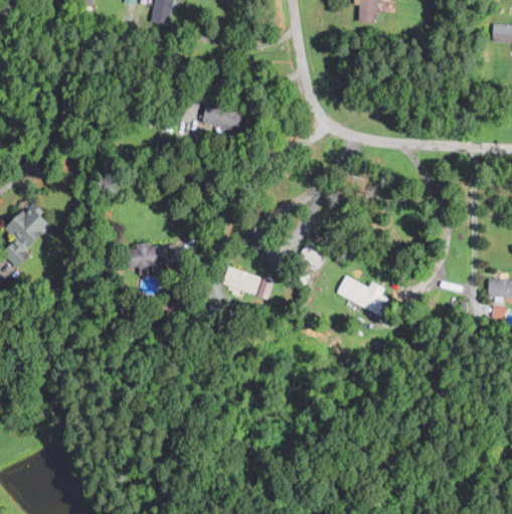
[(153,0),(151,23),(169,25),(172,0),(153,0)]
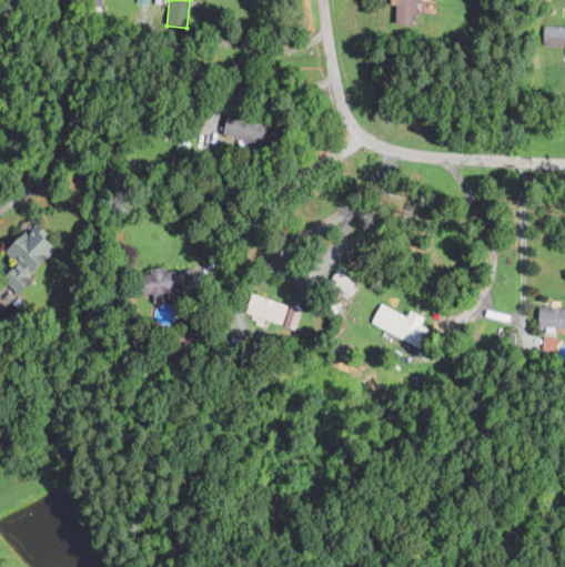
[(396,23),(416,23),(416,0),(393,0),(393,4),(397,4),(396,23)]
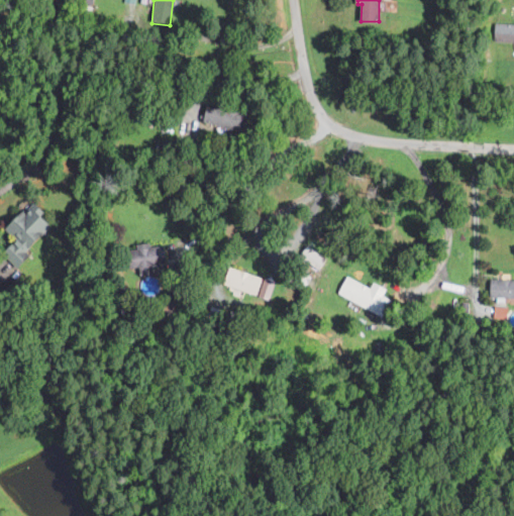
[(513,42),(513,24),(496,24),(495,42),(513,42)]
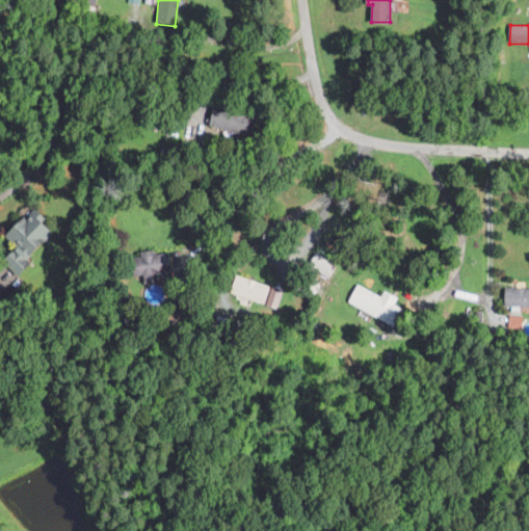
[(239,113),(214,106),(208,125),(233,132),(239,113)]
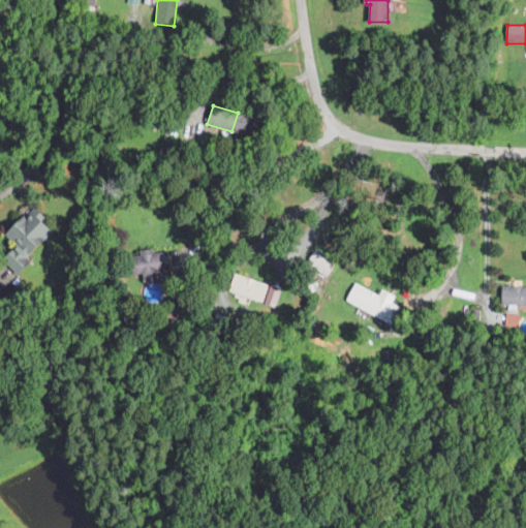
[(266,301),(270,282),(234,275),(229,293),(266,301)]
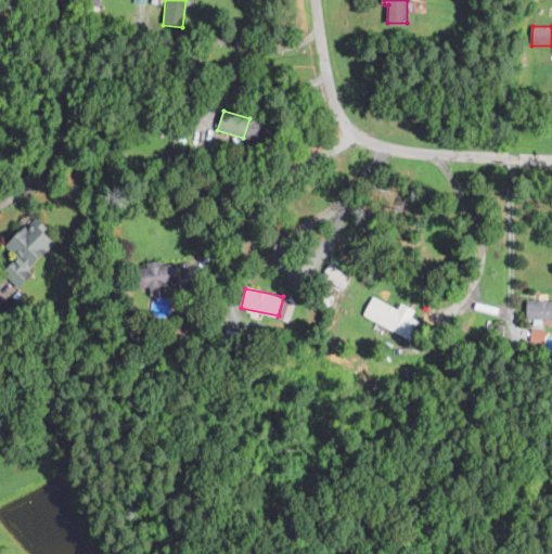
[(361,314),(407,340),(418,322),(409,318),(412,310),(399,303),(395,309),(371,296),(361,314)]
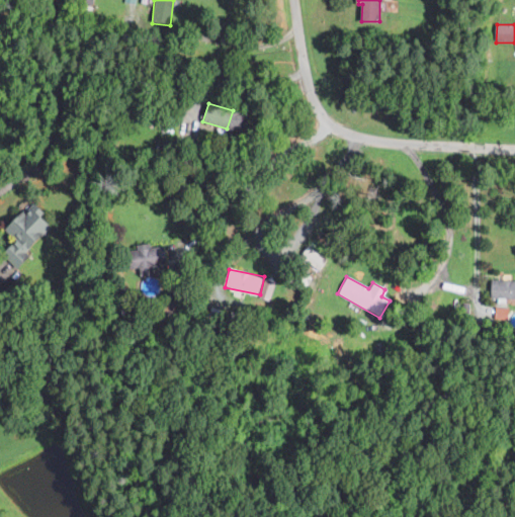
[(491,298),(514,298),(514,279),(491,280),(491,298)]
